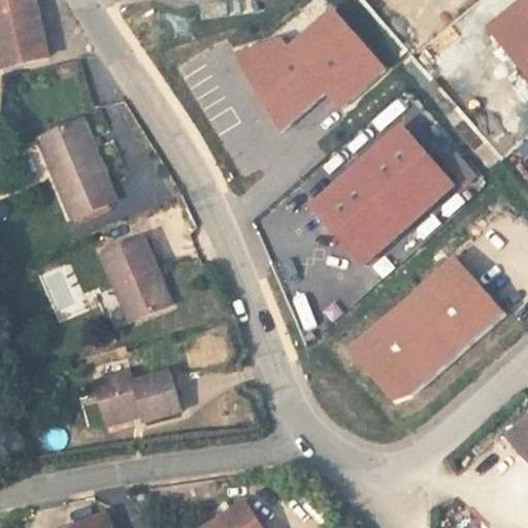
[(0,0),(0,69),(44,60),(32,6),(29,7),(27,0),(0,0)]
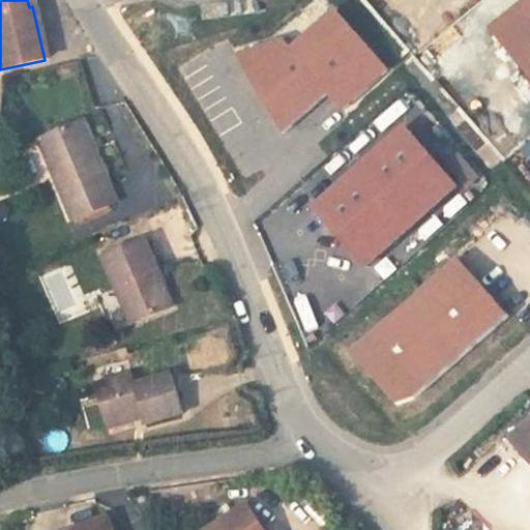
[(343,112),(391,71),(331,0),(329,0),(241,74),(288,129),(329,95),(343,112)]
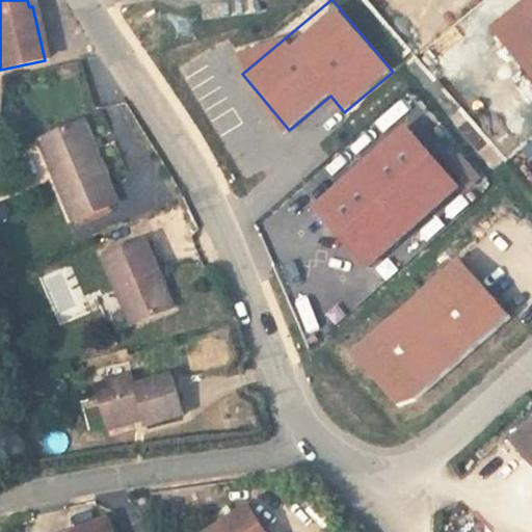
[(531,88),(531,0),(524,0),(490,26),(520,64),(516,68),(531,88)]
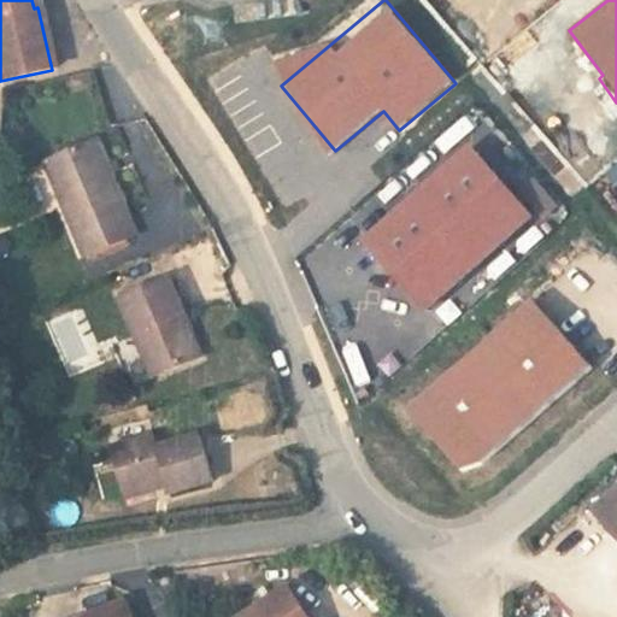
[(427,316),(538,218),(471,144),(360,241),(427,316)]
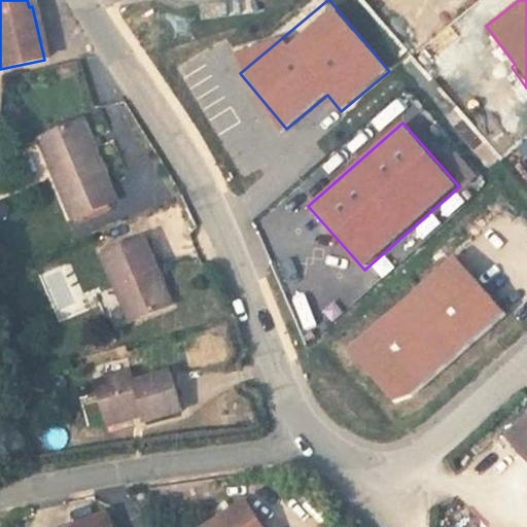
[(33,141),(67,222),(108,204),(74,124),(33,141)]
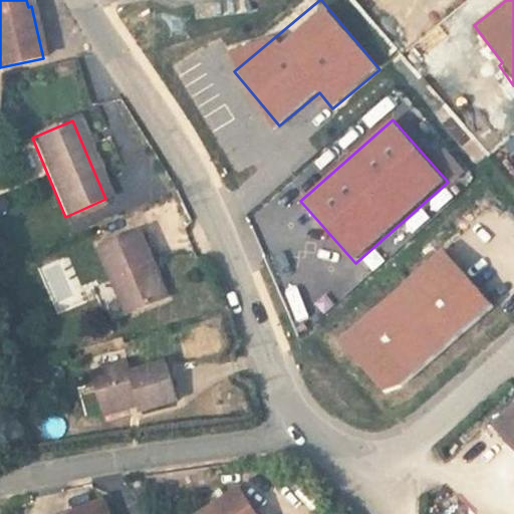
[(513,136),(502,145),(510,155),(513,151),(513,136)]
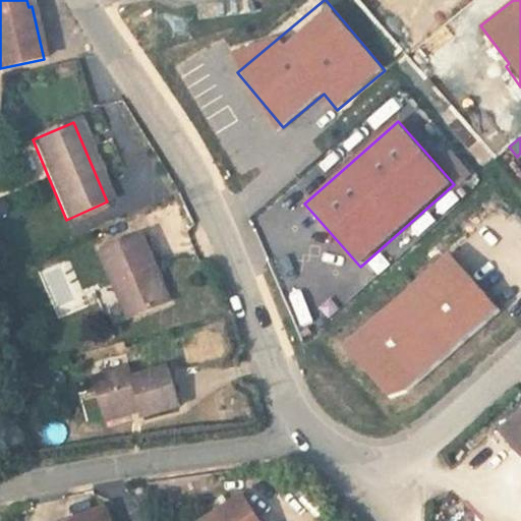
[(97,259),(110,289),(114,287),(128,321),(163,305),(148,271),(150,271),(136,241),(97,259)]
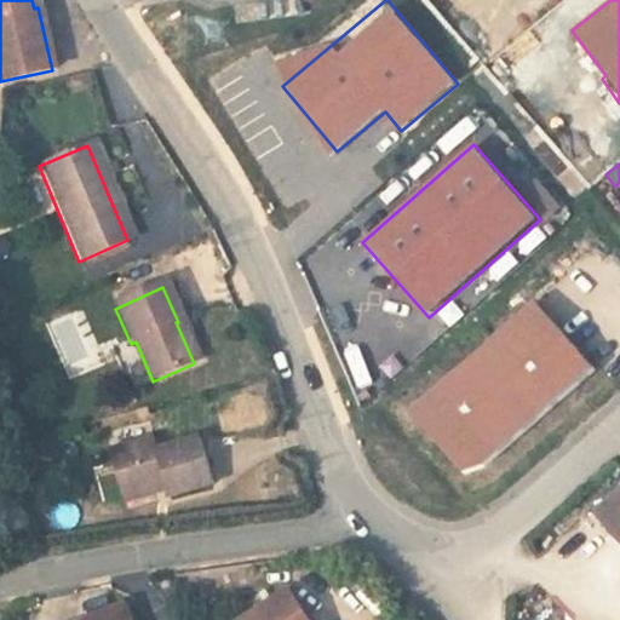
[(556,374),(498,304),(368,409),(422,474),(440,469),(556,374)]
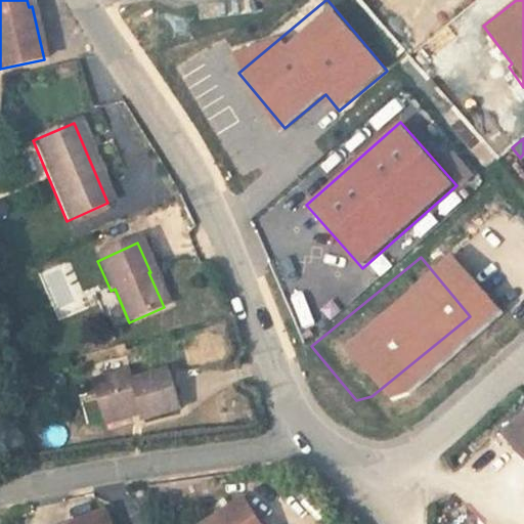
[(91,383),(101,423),(140,412),(143,423),(179,412),(168,376),(131,385),(128,374),(91,383)]
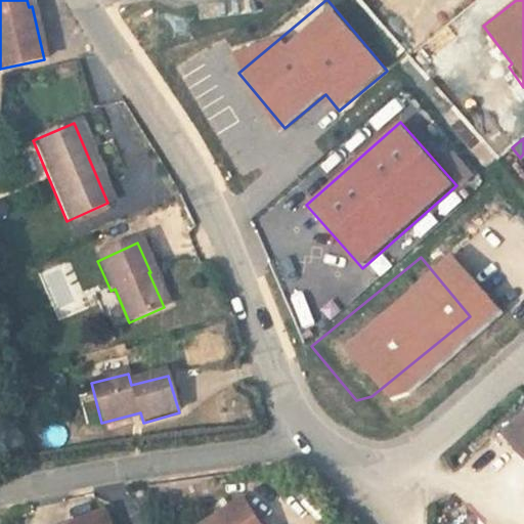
[(523,415),(494,440),(523,475),(523,415)]
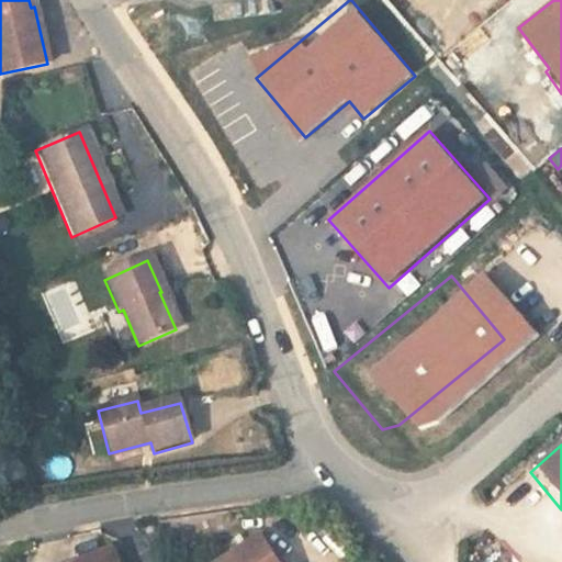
[(276,561),(258,532),(212,561),(276,561)]
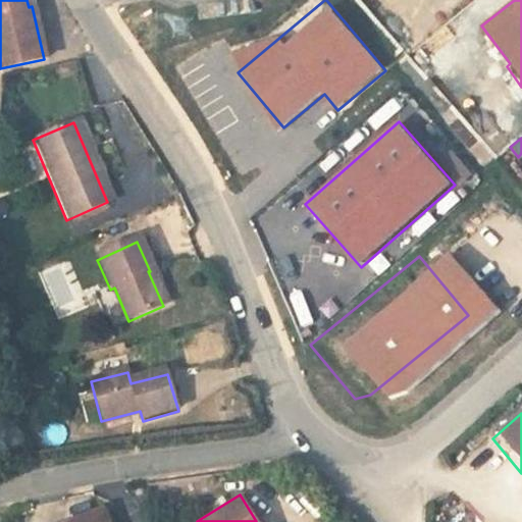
[(331,505),(323,498),(316,505),(324,512),(331,505)]
